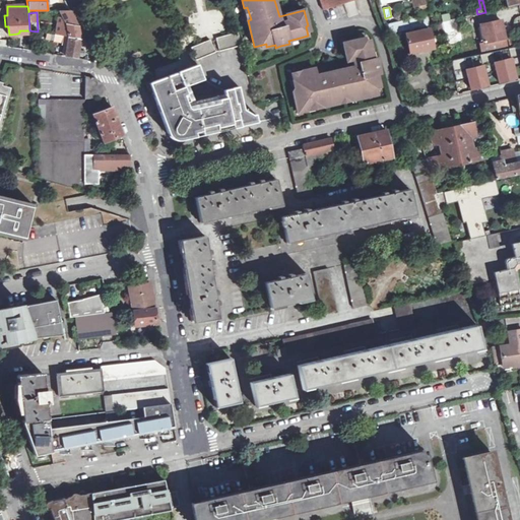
[(445,34),(454,31),(452,19),(450,20),(449,14),(442,15),(443,21),(442,21),(445,34)]
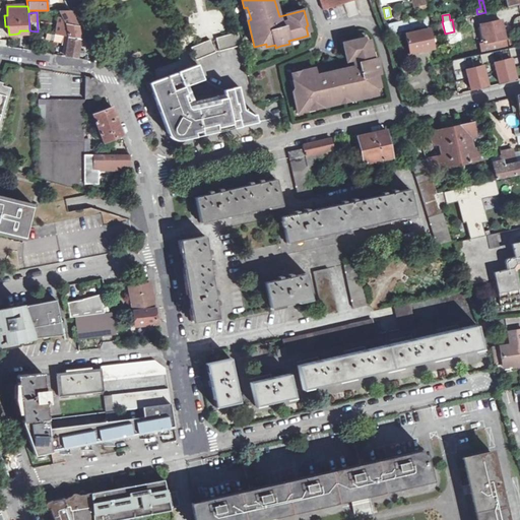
[(501,19),(480,23),(483,42),(480,42),(482,53),(493,51),(500,49),(507,48),(501,19)]
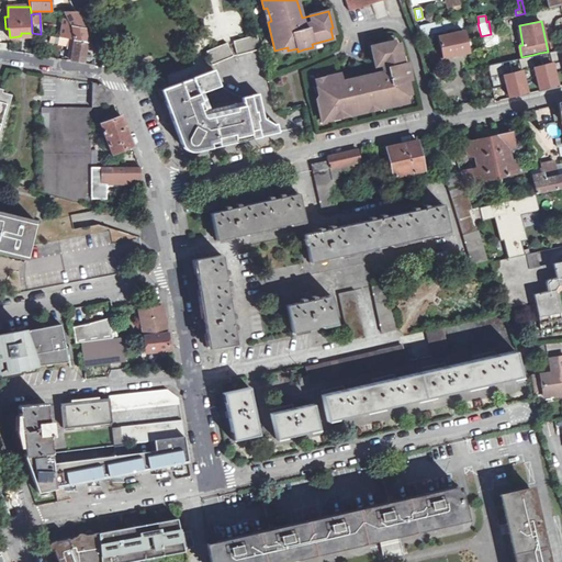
[(62,25),(59,37),(74,41),(87,43),(86,34),(85,30),(81,23),(75,23),(74,27),(62,25)]
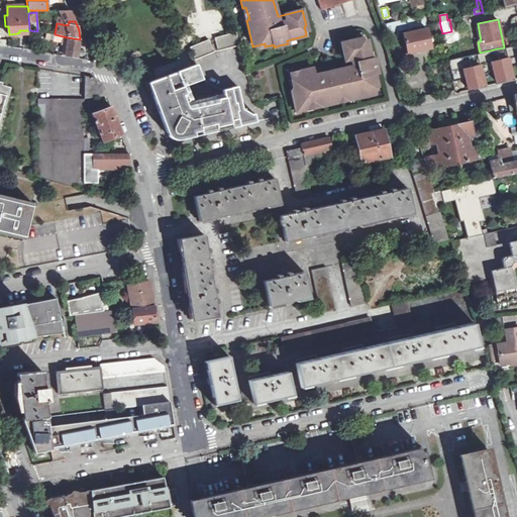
[(442,33),(439,21),(430,23),(435,50),(445,48),(442,33)]
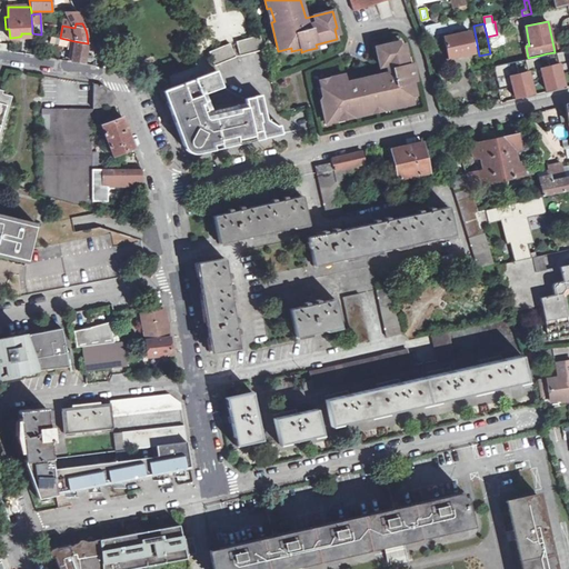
[(425,31),(426,37),(436,35),(446,32),(445,27),(425,31)]
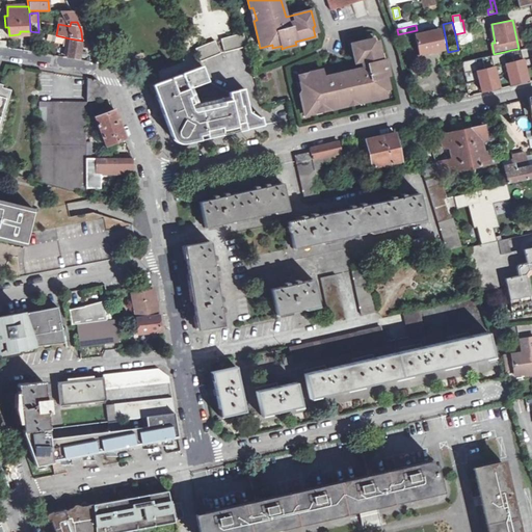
[(439,28),(415,33),(419,55),(444,50),(439,28)]
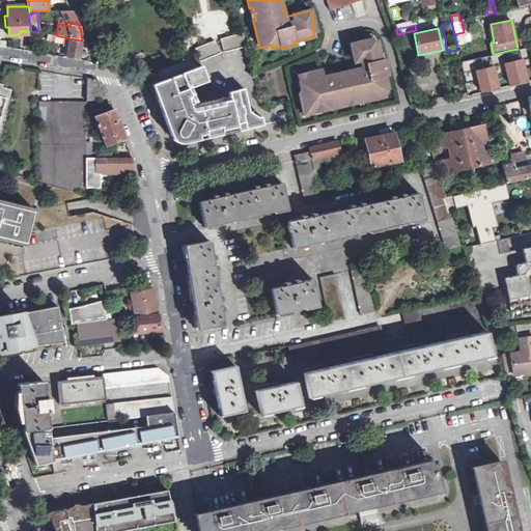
[(243,32),(220,38),(221,40),(224,52),(246,46),(243,32)]
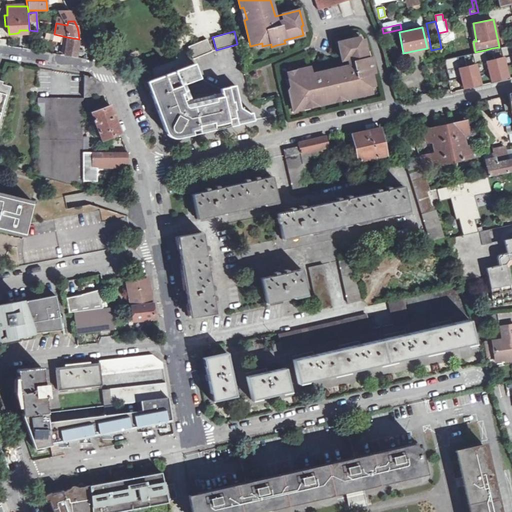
[(395,43),(392,31),(383,33),(387,45),(395,43)]
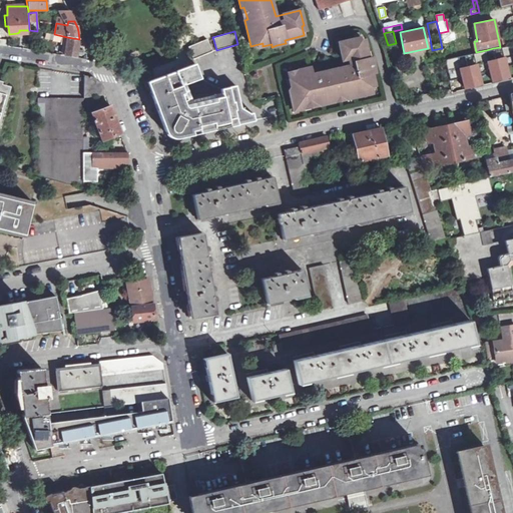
[(502,45),(508,43),(506,33),(500,34),(502,45)]
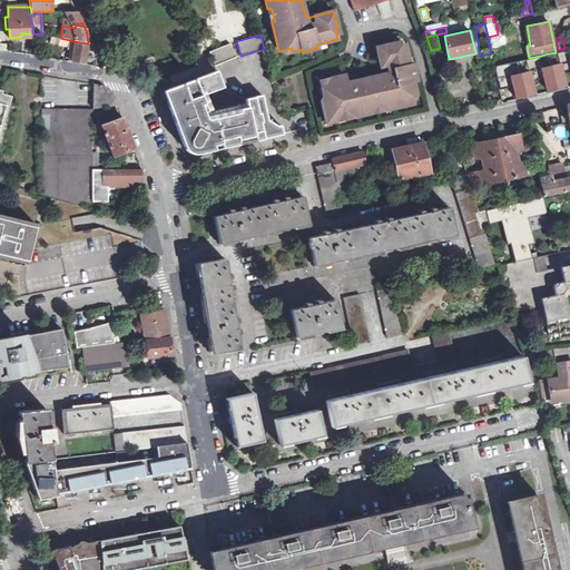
[(504,43),(503,38),(490,40),(491,47),(504,43)]
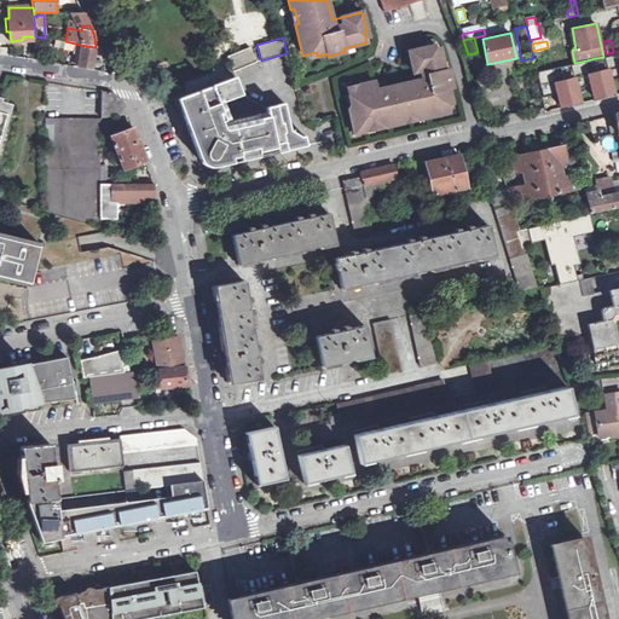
[(92,69),(96,47),(81,45),(77,67),(92,69)]
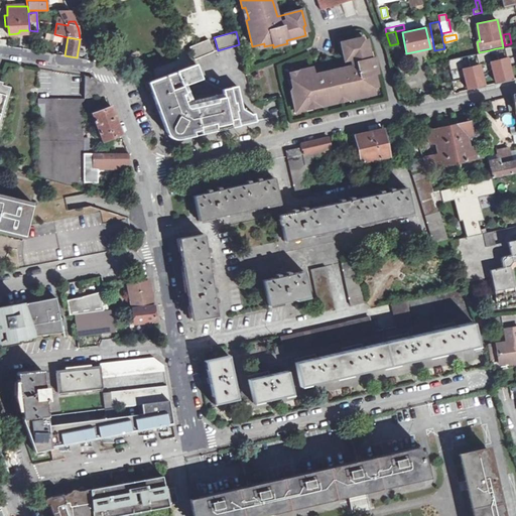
[(189,47),(195,59),(214,51),(210,41),(209,39),(189,47)]
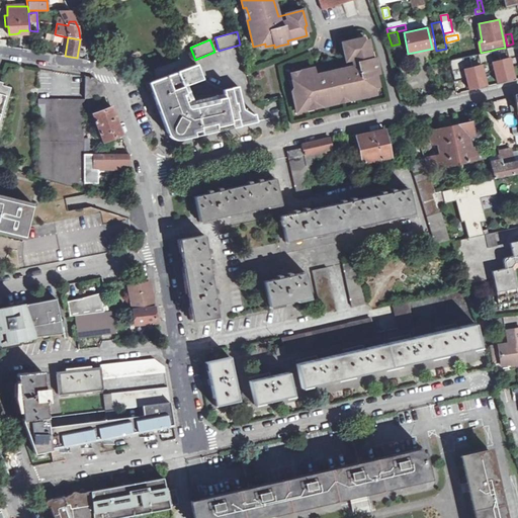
[(346,60),(349,60),(351,67),(325,73),(324,67),(314,70),(313,69),(299,72),(299,75),(291,77),(294,91),(291,91),(296,111),(307,109),(306,106),(313,105),(314,107),(324,105),(337,102),(336,99),(348,97),(349,100),(375,93),(372,83),(377,81),(375,74),(377,73),(374,59),(371,59),(367,40),(359,42),(358,39),(342,42),(346,60)]
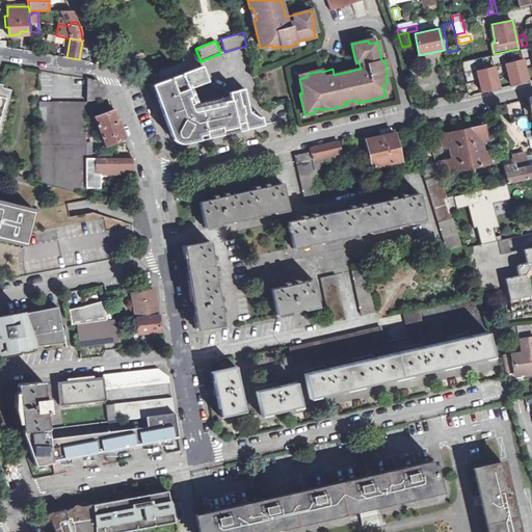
[(460,60),(466,83),(478,80),(481,90),(498,86),(495,77),(507,74),(510,83),(527,80),(525,70),(531,68),(531,46),(519,49),(511,50),(513,61),(506,62),(504,52),(494,54),(482,56),(484,67),(477,68),(475,57),(460,60)]
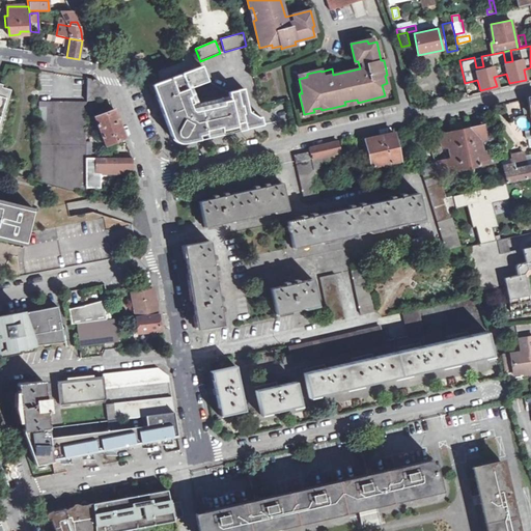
[(447,52),(443,53),(445,58),(458,56),(457,50),(447,52)]
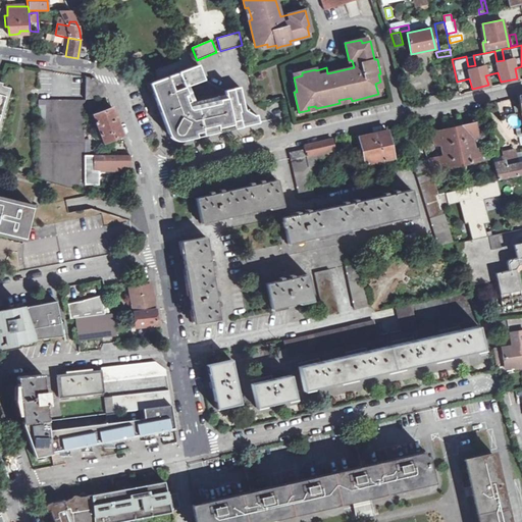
[(240,87),(224,91),(225,94),(218,96),(220,103),(191,110),(189,108),(181,88),(204,80),(199,65),(153,82),(156,89),(152,91),(156,102),(169,136),(172,140),(177,142),(179,141),(259,122),(257,115),(254,116),(249,112),(248,109),(245,110),(240,87)]
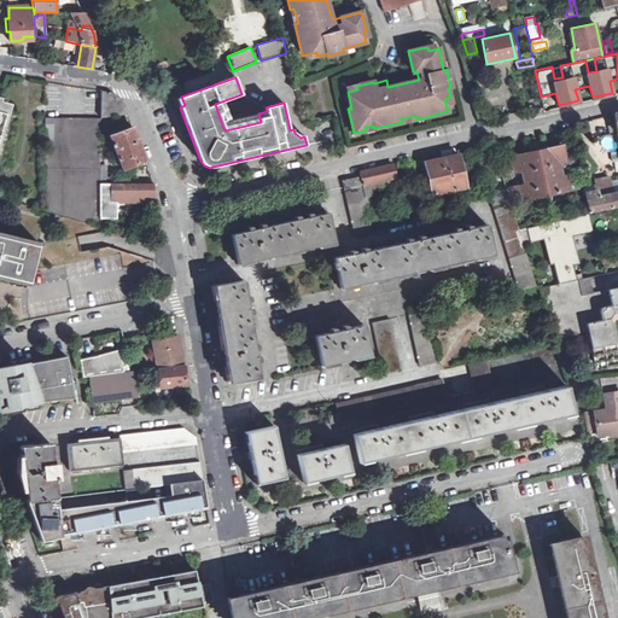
[(101,91),(101,118),(128,114),(123,101),(111,92),(101,91)]
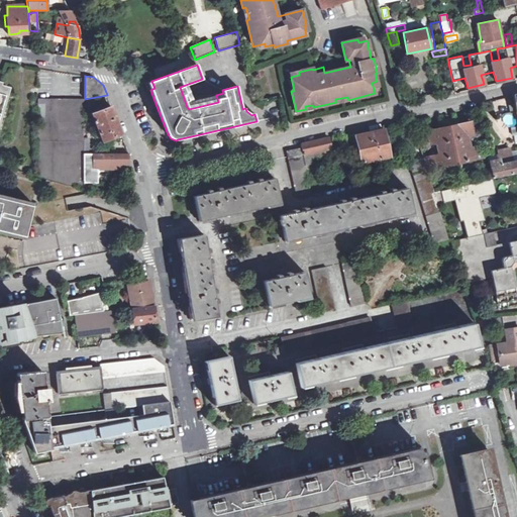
[(454,81),(457,90),(464,88),(462,79),(454,81)]
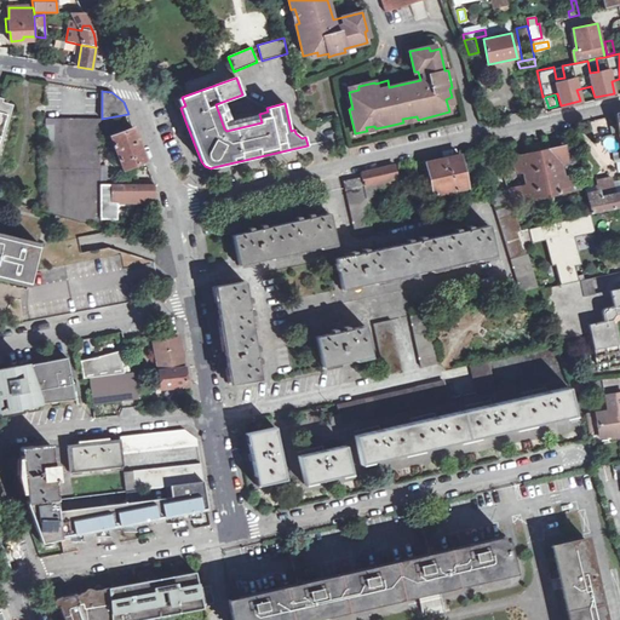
[(99,227),(102,119),(46,119),(45,210),(99,227)]
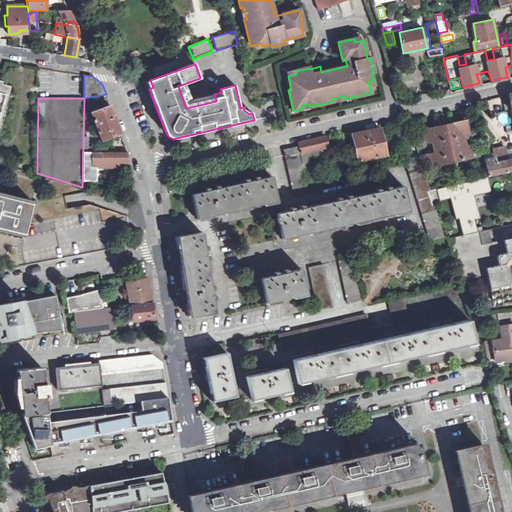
[(110,106),(91,112),(94,121),(92,122),(96,132),(98,131),(102,140),(120,133),(114,115),(110,106)]
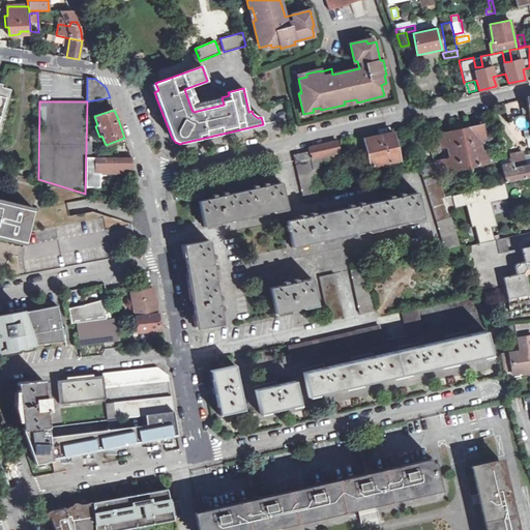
[(448,157),(434,160),(438,173),(501,158),(500,153),(489,155),(487,148),(481,149),(479,141),(486,139),(482,125),(439,135),(442,149),(446,148),(448,157)]
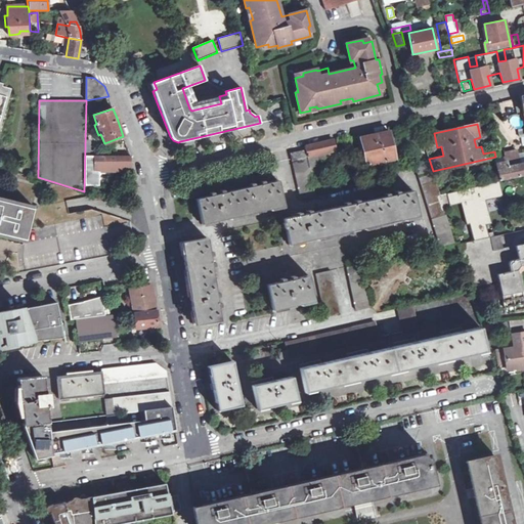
[(379,133),(361,137),(367,165),(395,159),(389,131),(379,133)]
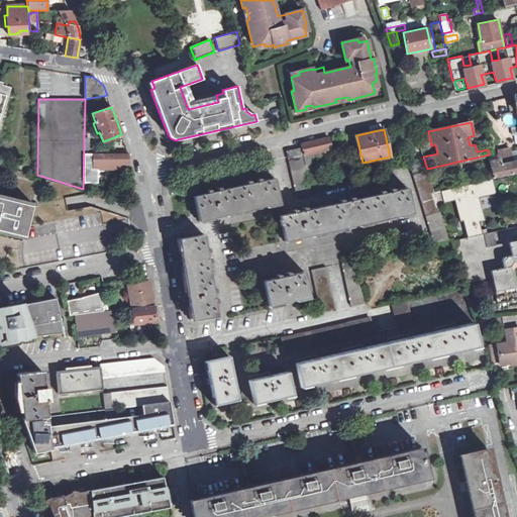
[(90,137),(85,137),(84,168),(118,169),(118,165),(129,165),(129,153),(97,153),(96,148),(90,148),(90,137)]
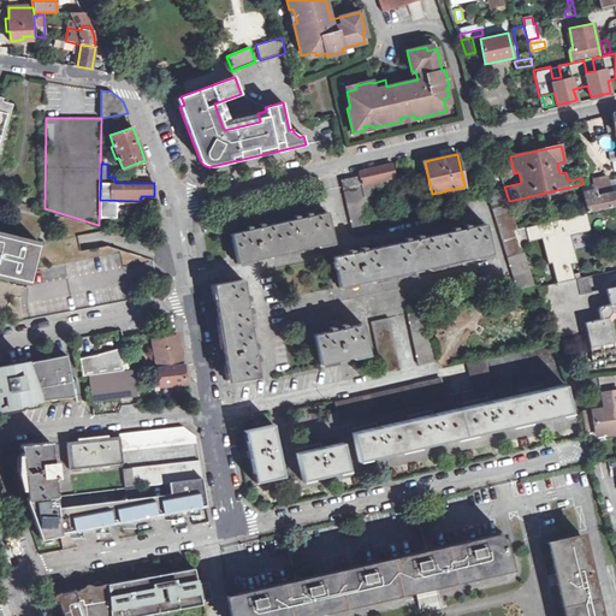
[(386,165),(357,172),(359,176),(368,217),(379,214),(372,182),(395,177),(392,164),(386,165)]
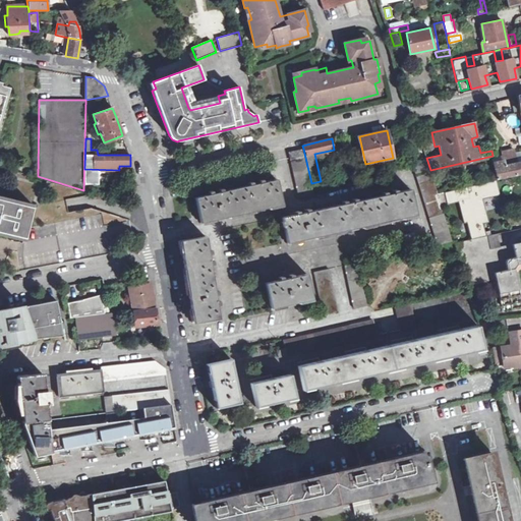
[(430,170),(426,158),(423,147),(408,151),(416,177),(418,176),(430,218),(428,218),(437,245),(452,242),(430,170)]
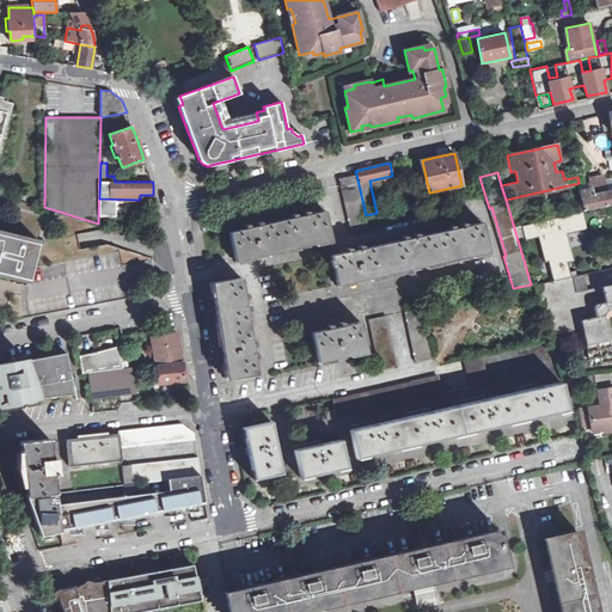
[(368,230),(366,215),(356,175),(340,179),(350,228),(361,226),(362,231),(368,230)]
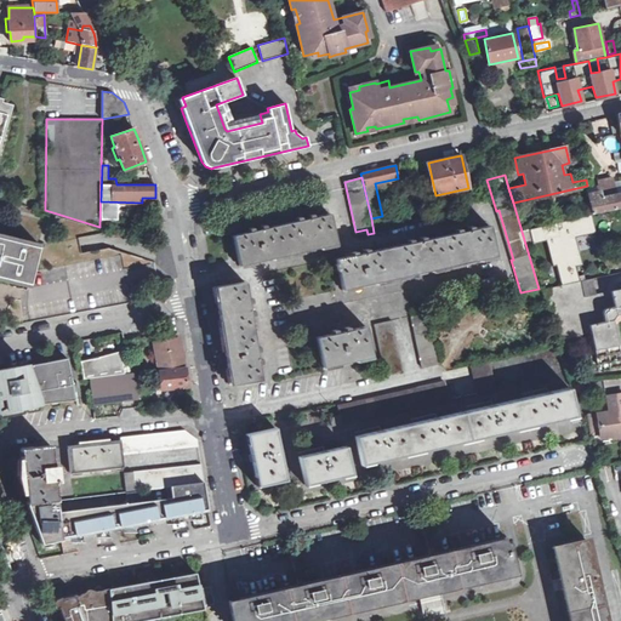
[(592,215),(620,208),(620,195),(615,197),(611,181),(598,183),(600,192),(588,194),(592,215)]
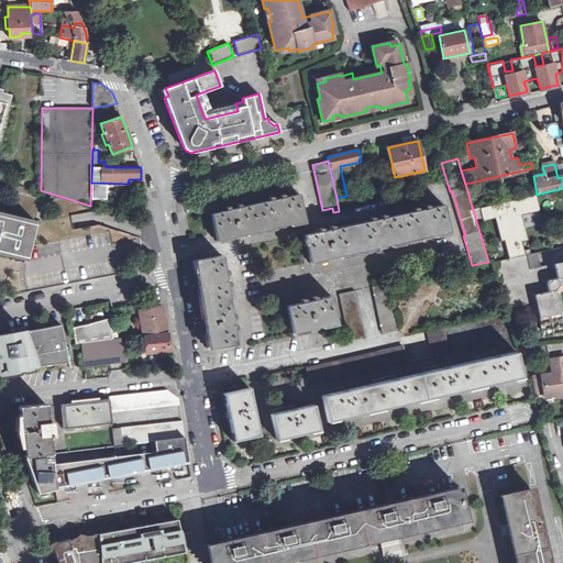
[(452,190),(450,191),(463,235),(465,235),(452,190)]
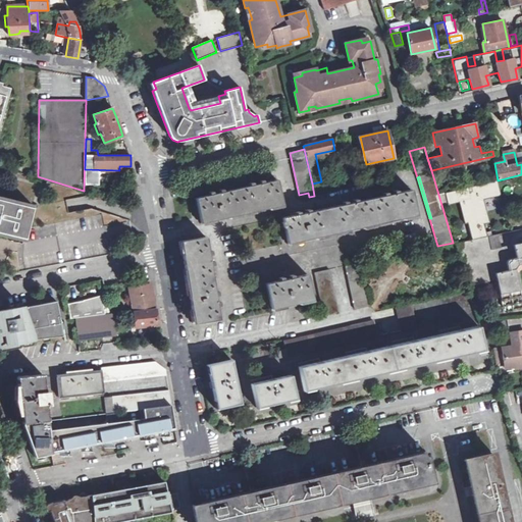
[(205,196),(195,198),(201,223),(282,205),(276,179),(267,181),(205,196)]
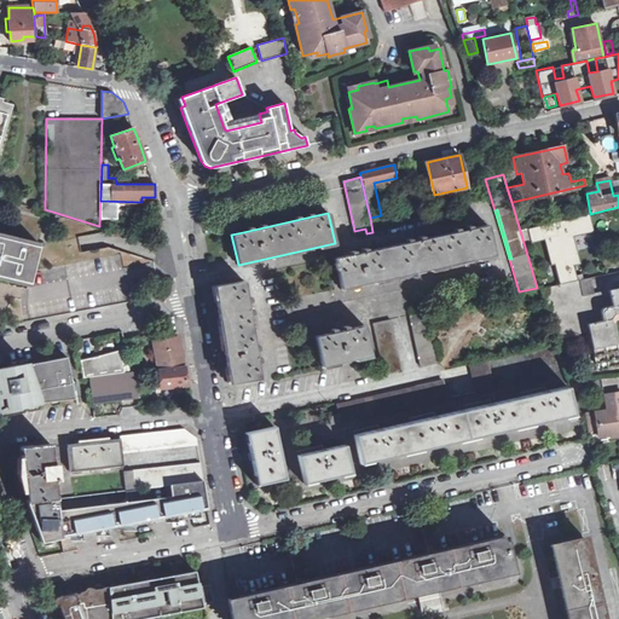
[(354,254),(334,258),(341,288),(493,254),(487,225),(469,230),(414,241),(354,254)]
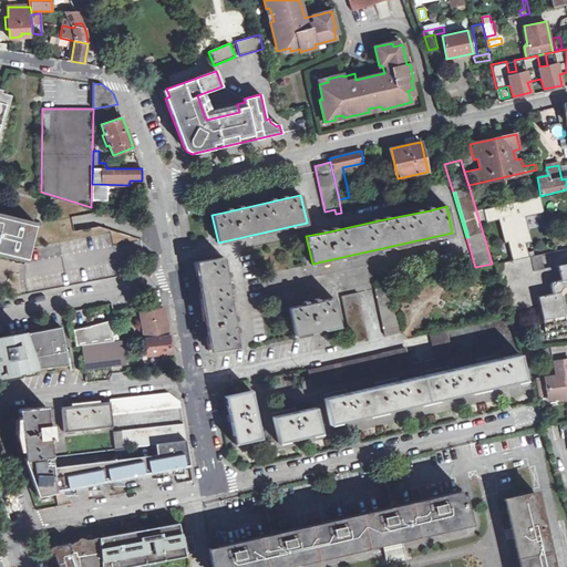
[(0,255),(26,263),(35,222),(0,213),(0,255)]
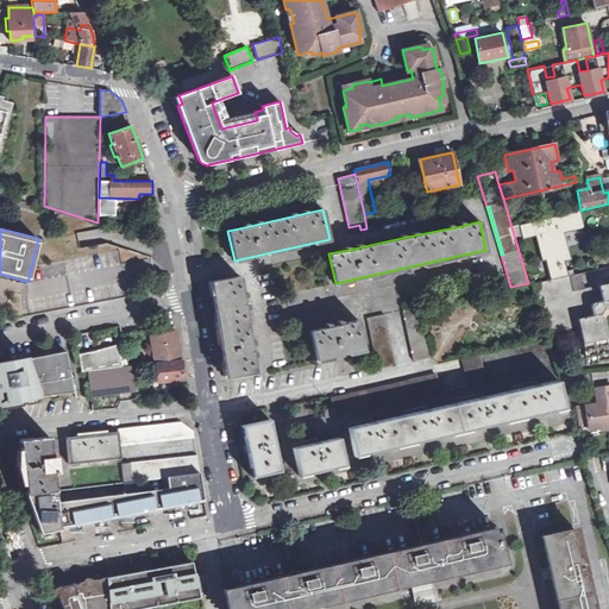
[(582,274),(532,284),(547,334),(579,326),(585,358),(608,352),(608,351),(601,313),(603,308),(608,307),(608,282),(584,288),(582,274)]
